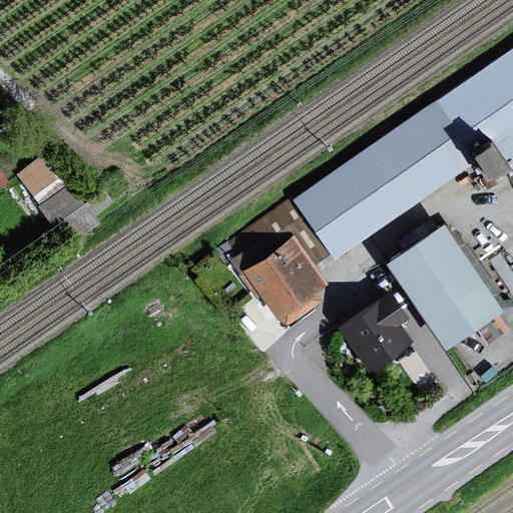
[(512,46),(294,202),(334,258),(469,161),(487,186),(512,167),(512,46)]
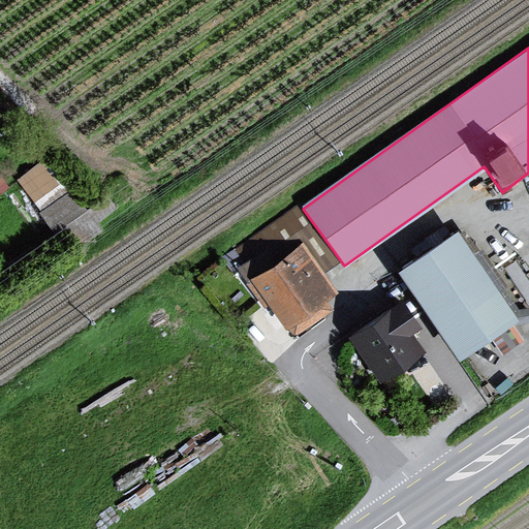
[(42,156),(19,175),(37,198),(61,180),(42,156)]
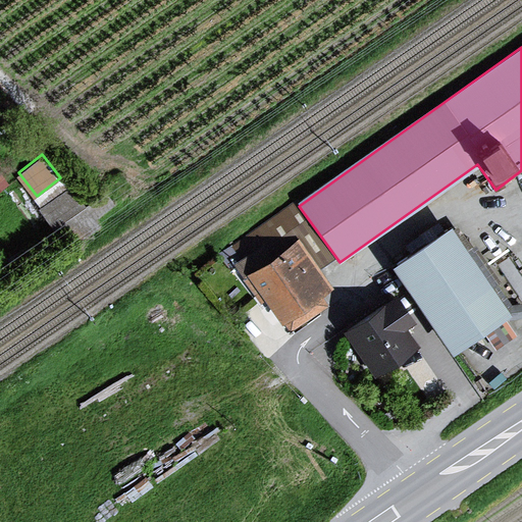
[(67,245),(113,210),(90,178),(43,212),(67,245)]
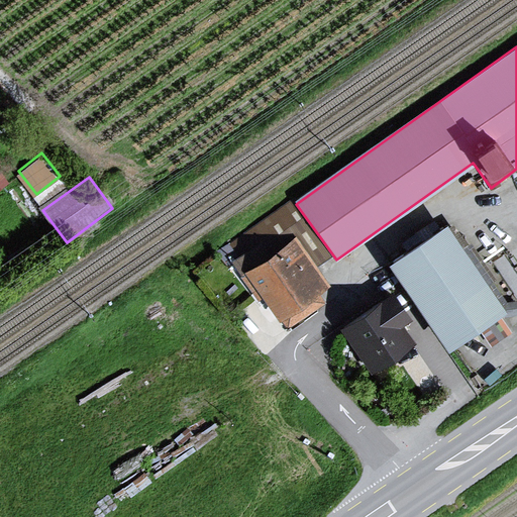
[(283,226),(231,264),(285,334),(335,297),(283,226)]
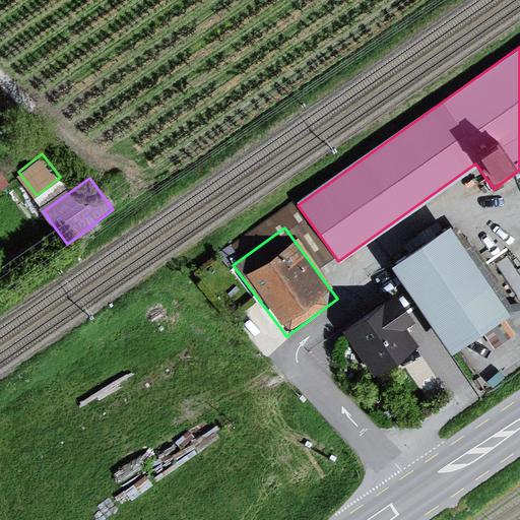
[(506,315),(448,229),(389,268),(447,354),(506,315)]
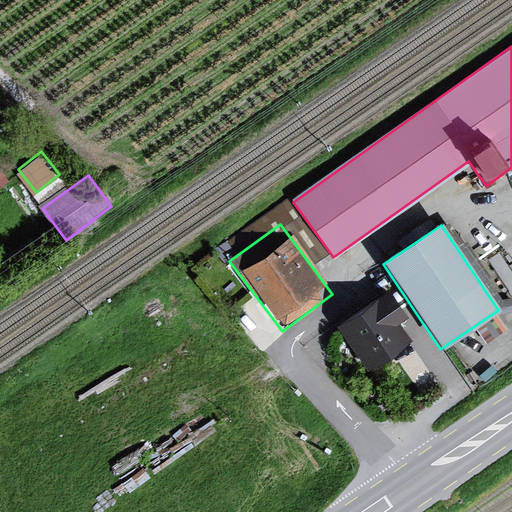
[(389,292),(335,328),(366,372),(410,342),(399,325),(408,319),(389,292)]
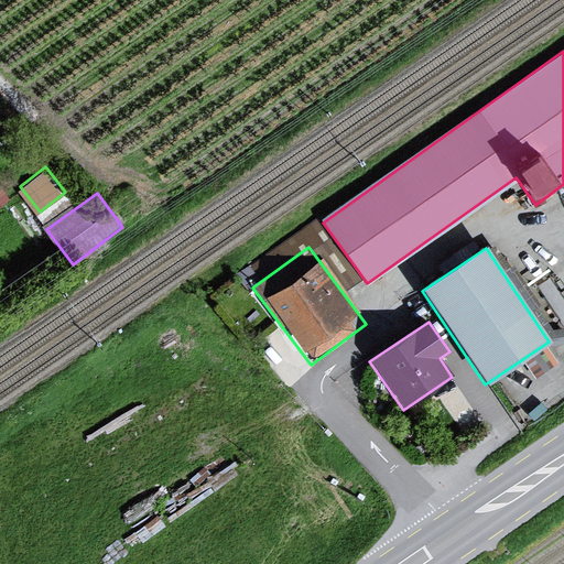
All buildings are outlined.
